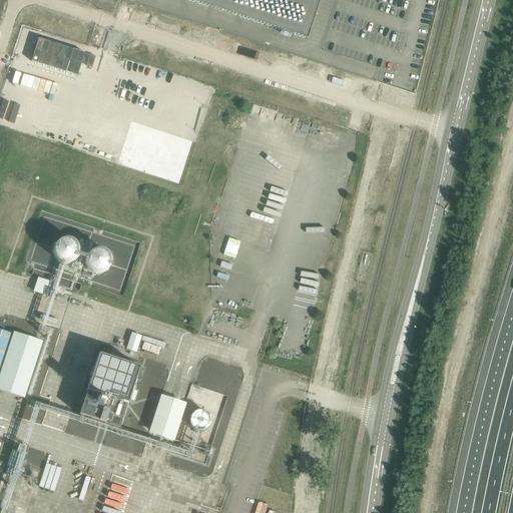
[(191,0),(305,36),(317,0),(191,0)]
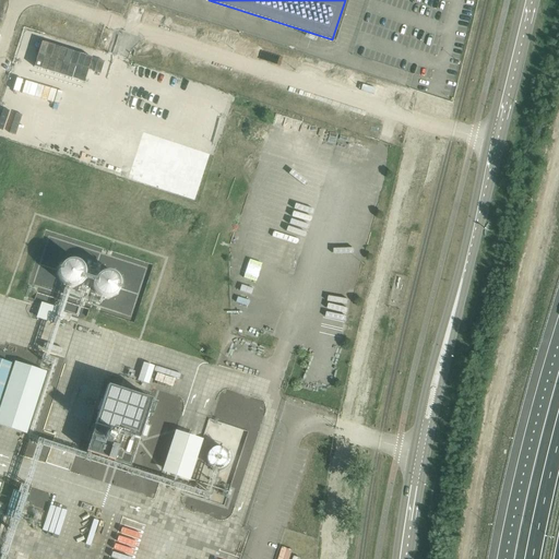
[(280,64),(295,70),(297,63),(282,58),(280,64)]
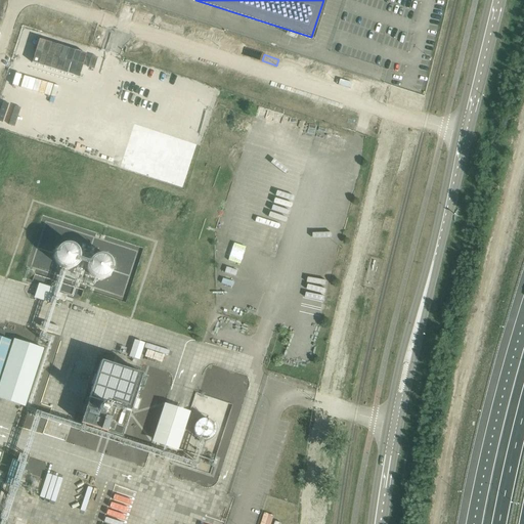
[(0,337),(0,372),(10,341),(0,337)]
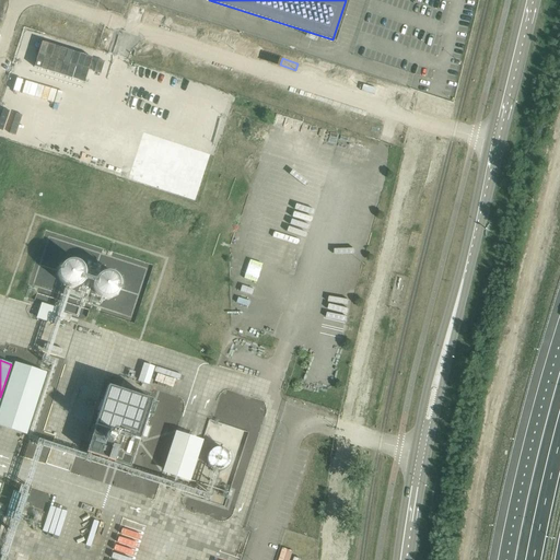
[(14,362),(0,406),(0,427),(25,435),(46,372),(14,362)]
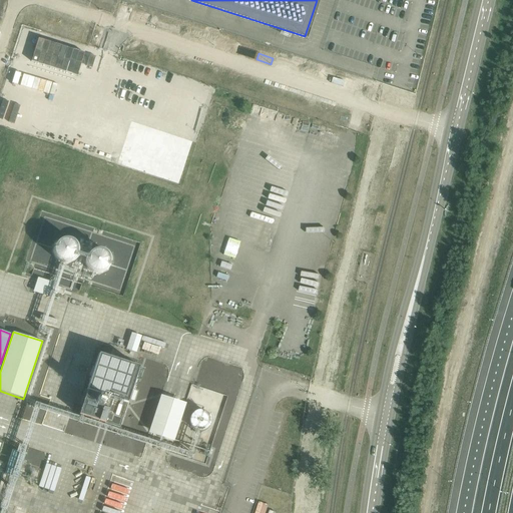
[(132,333),(127,349),(137,352),(142,335),(132,333)]
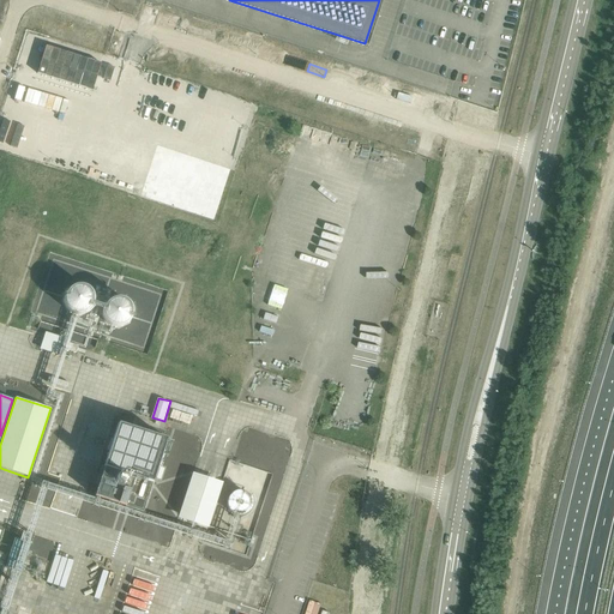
[(143,512),(167,440),(118,425),(94,495),(143,512)]
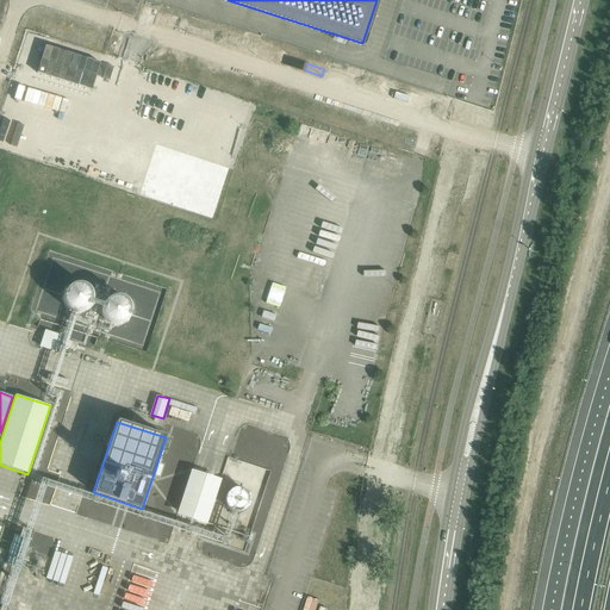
[(193,467),(178,514),(209,523),(223,477),(193,467)]
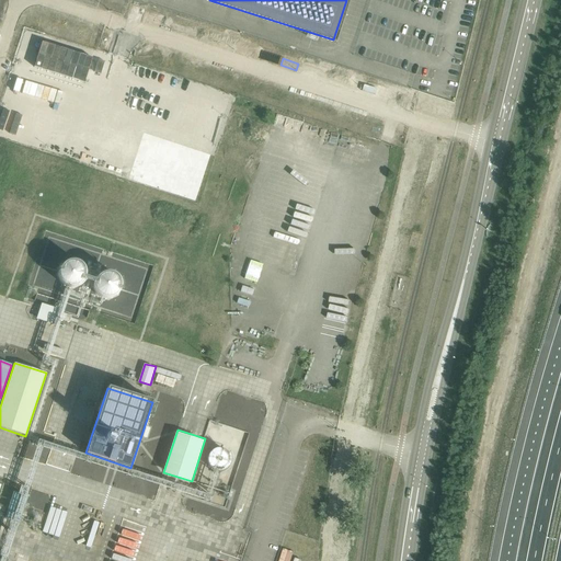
[(13,492),(4,518),(20,524),(27,497),(13,492)]
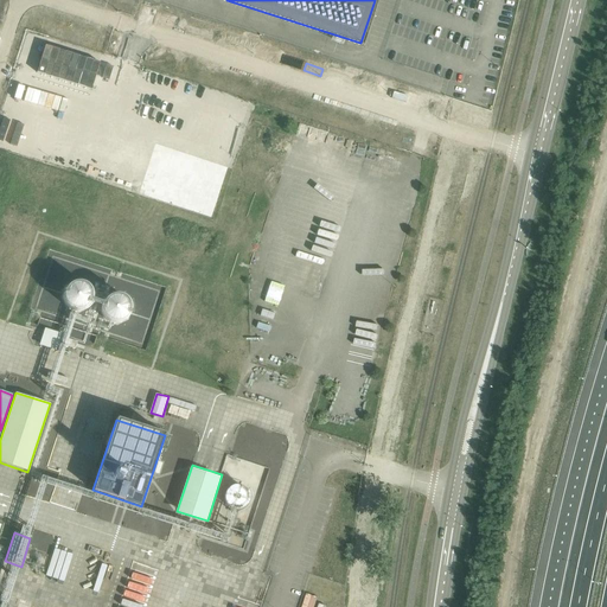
[(141,606),(144,596),(119,590),(113,606),(141,606)]
